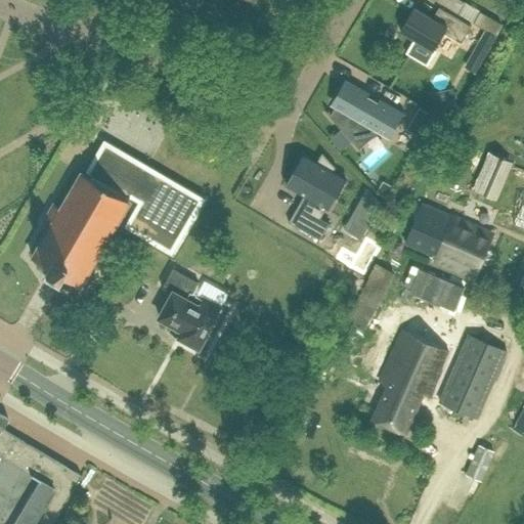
[(460,0),(434,0),(459,14),(465,3),(460,0)]
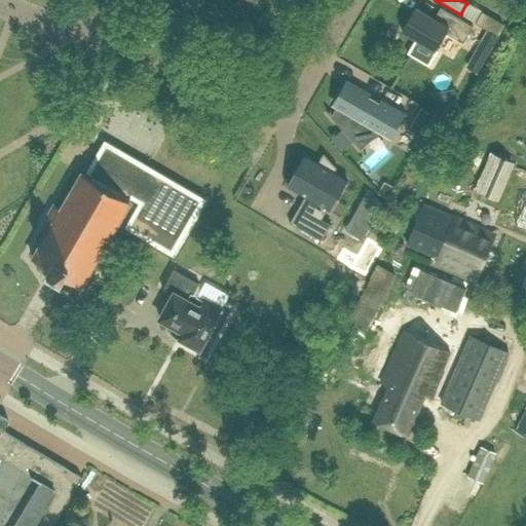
[(429,66),(438,50),(437,49),(446,33),(463,42),(473,26),(441,7),(434,19),(415,8),(402,31),(417,40),(409,54),(429,66)]
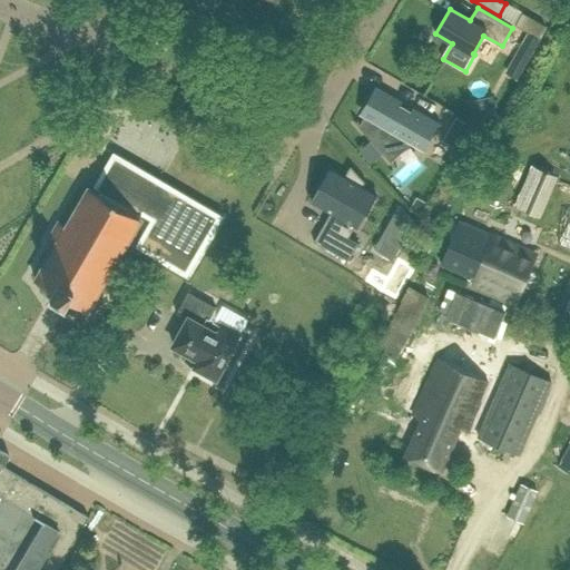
[(522,12),(514,25),(538,38),(544,26),(522,12)]
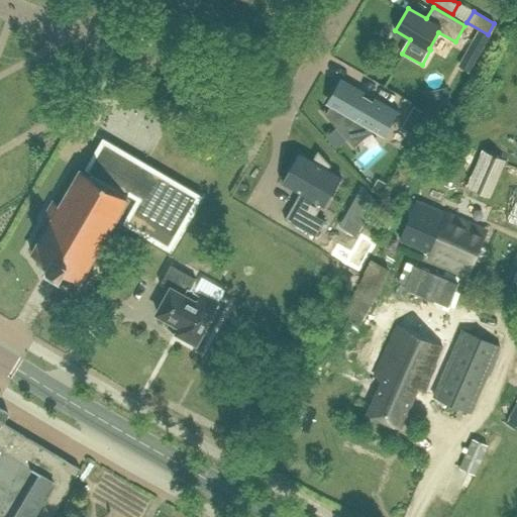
[(491,36),(488,34),(487,33),(479,29),(468,46),(481,55),(491,36)]
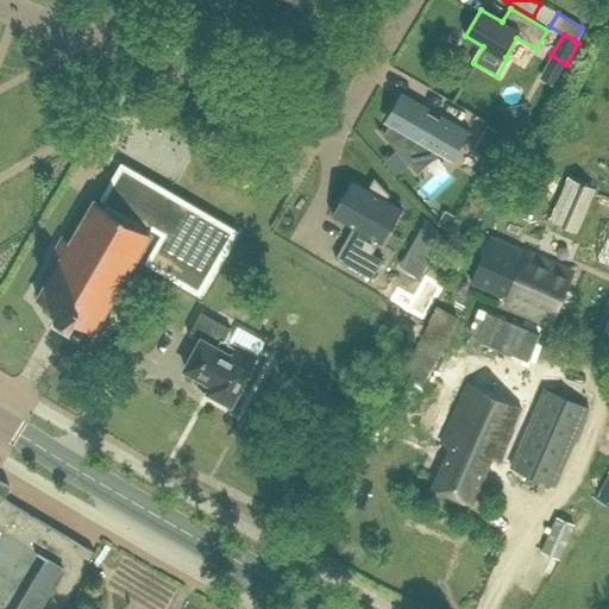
[(402,93),(390,114),(385,121),(390,124),(383,136),(418,174),(440,154),(451,159),(469,131),(443,115),(440,120),(426,112),(428,108),(402,93)]
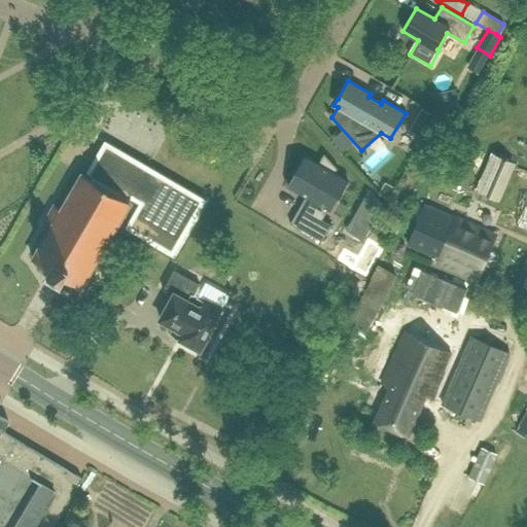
[(458,105),(455,89),(433,93),(436,109),(458,105)]
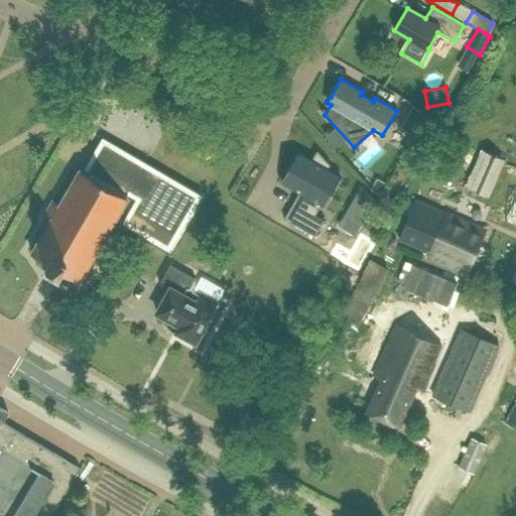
[(413,107),(401,128),(414,136),(427,115),(413,107)]
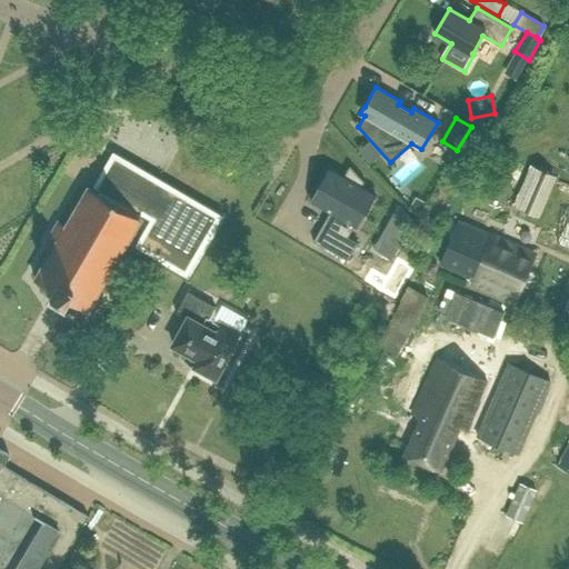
[(155,183),(116,161),(99,190),(100,190),(98,193),(88,188),(66,227),(58,222),(50,237),(58,241),(35,279),(53,290),(51,295),(67,303),(70,299),(88,310),(110,272),(118,277),(127,262),(119,258),(141,219),(139,218),(141,213),(150,219),(135,246),(187,277),(222,216),(221,215),(219,218),(156,181),(155,183)]
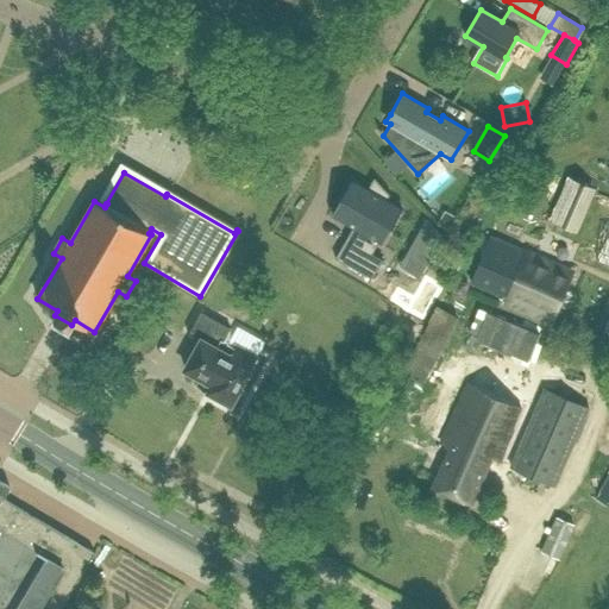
[(353,227),(336,258),(371,280),(383,259),(372,253),(380,242),(382,243),(402,208),(387,200),(390,194),(375,177),(374,179),(368,189),(352,180),(332,215),(353,227)]
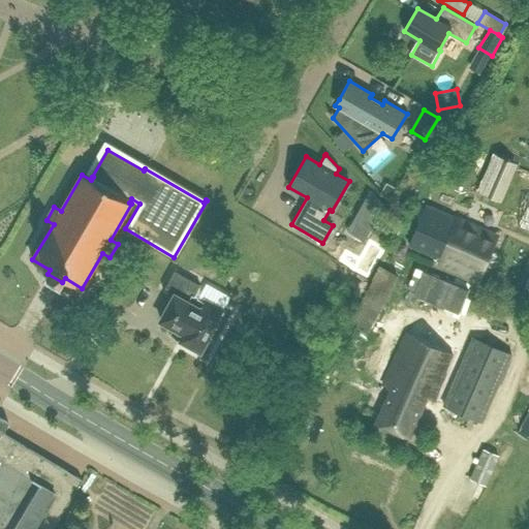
[(477,190),(502,201),(518,164),(493,154),(477,190)]
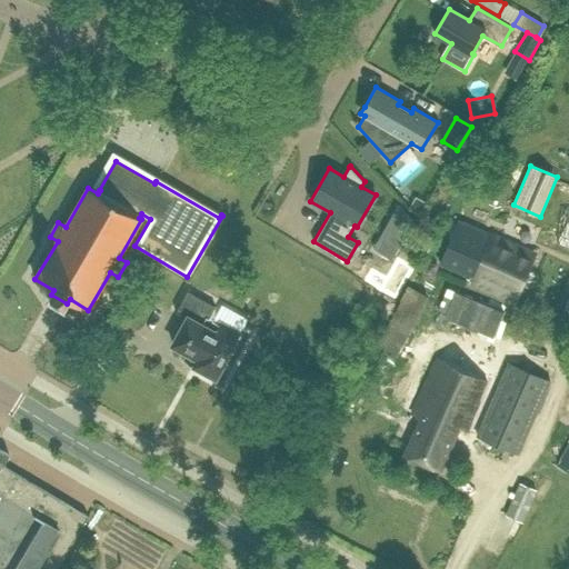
[(431,205),(417,198),(410,211),(425,218),(431,205)]
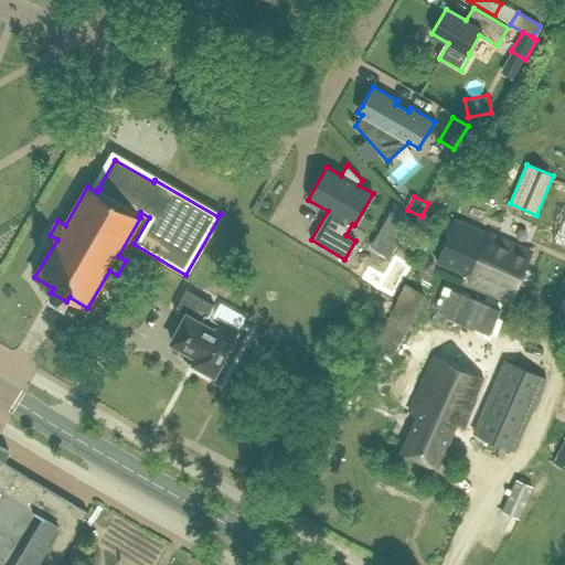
[(564,247),(564,209),(558,205),(543,236),(564,247)]
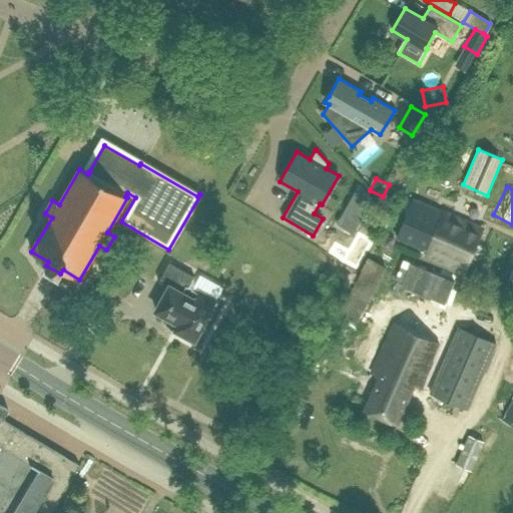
[(465,274),(485,228),(414,198),(397,237),(426,250),(424,257),(465,274)]
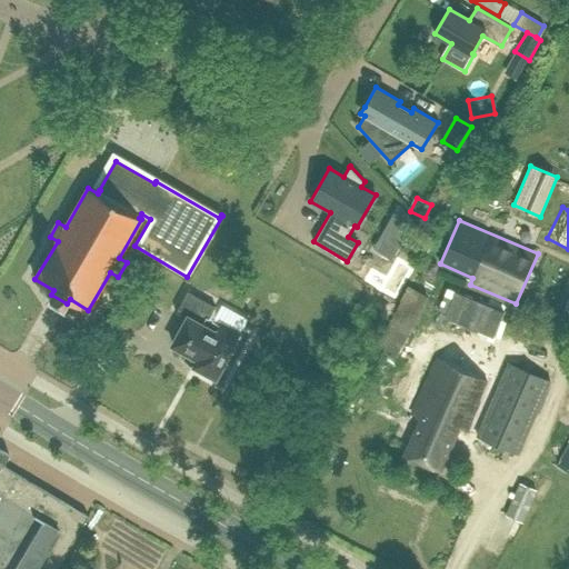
[(415,269),(397,259),(386,278),(371,269),(365,280),(397,299),(415,269)]
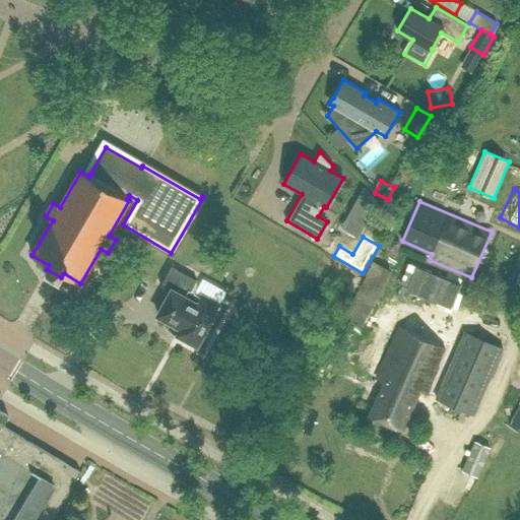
[(197,345),(219,306),(191,290),(197,280),(172,266),(160,285),(172,291),(157,315),(174,324),(171,330),(197,345)]
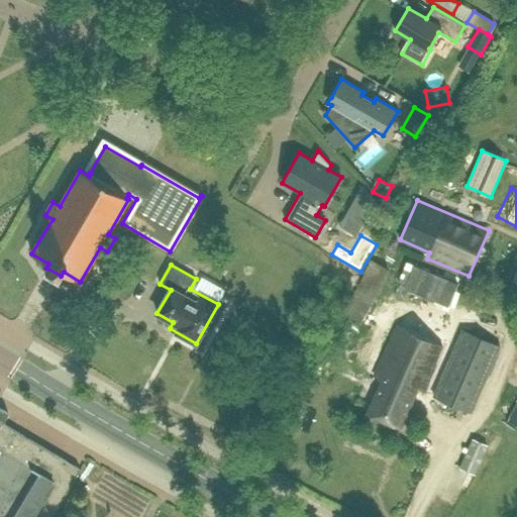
[(451,305),(459,286),(429,272),(420,291),(451,305)]
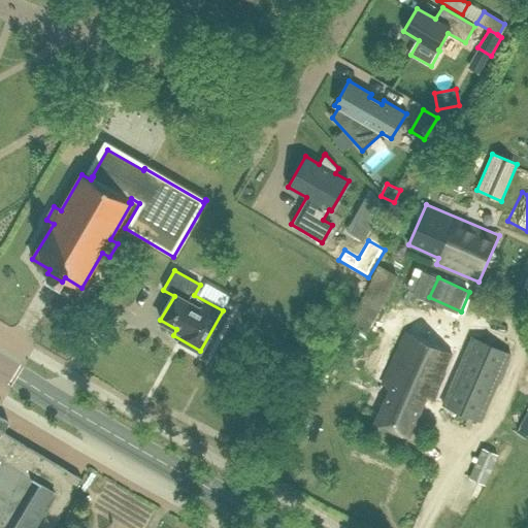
[(364,304),(354,323),(368,330),(377,311),(364,304)]
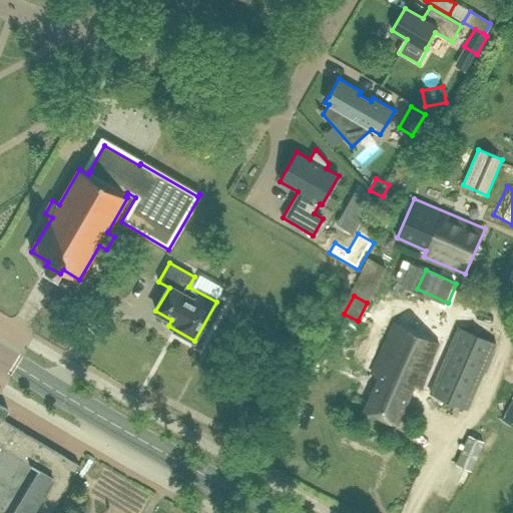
[(421,389),(432,362),(431,362),(437,347),(393,327),(372,374),(378,377),(364,410),(398,425),(414,386),(421,389)]
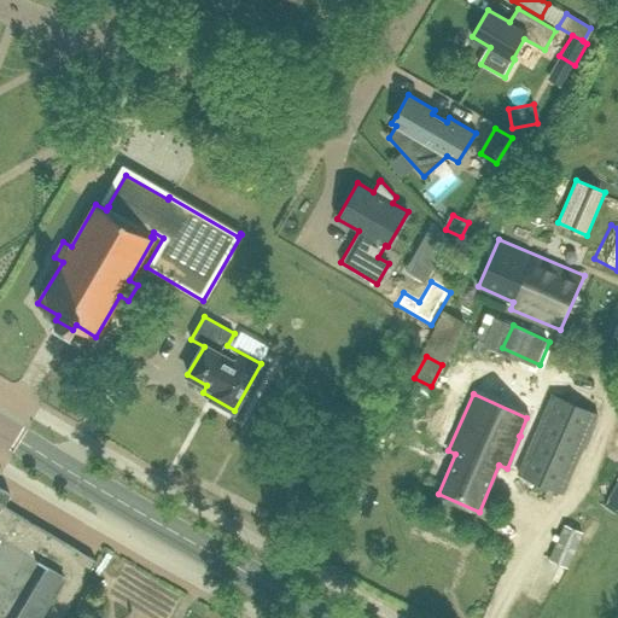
[(564,493),(598,414),(560,398),(551,421),(544,419),(520,474),(564,493)]
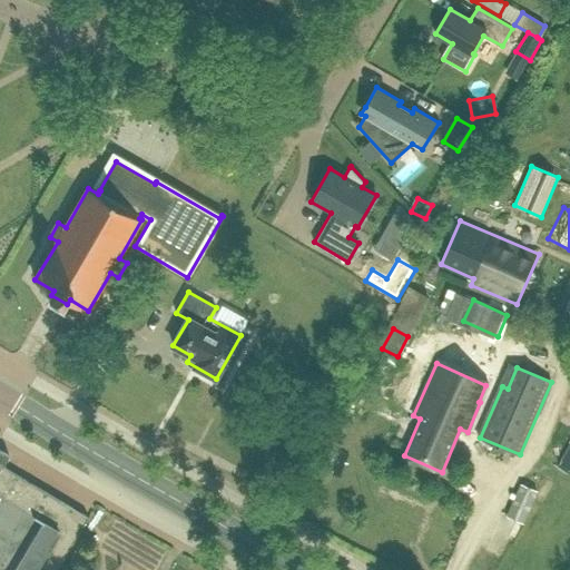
[(569,445),(560,464),(569,469),(569,445)]
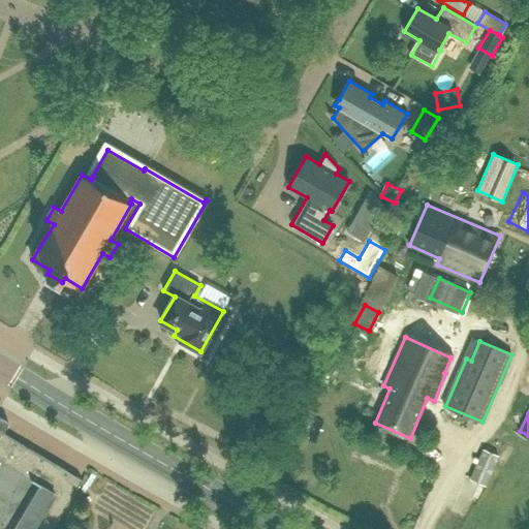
[(0,528),(51,528),(76,487),(81,479),(1,433),(7,422),(0,417),(0,528)]
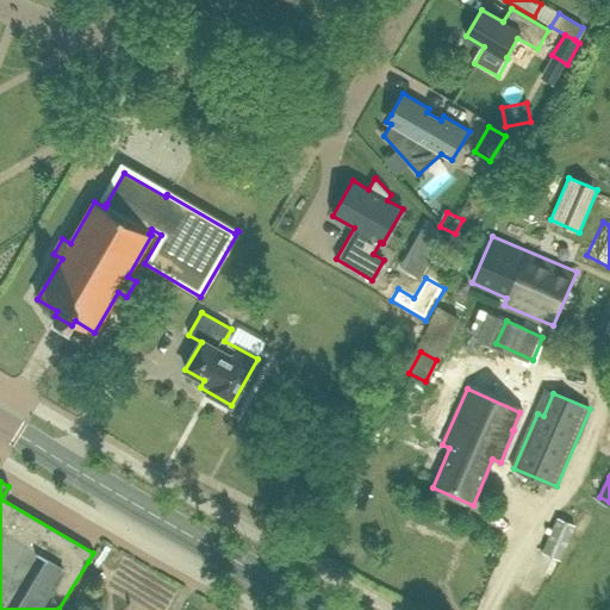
[(560,561),(576,526),(556,517),(541,553),(560,561)]
